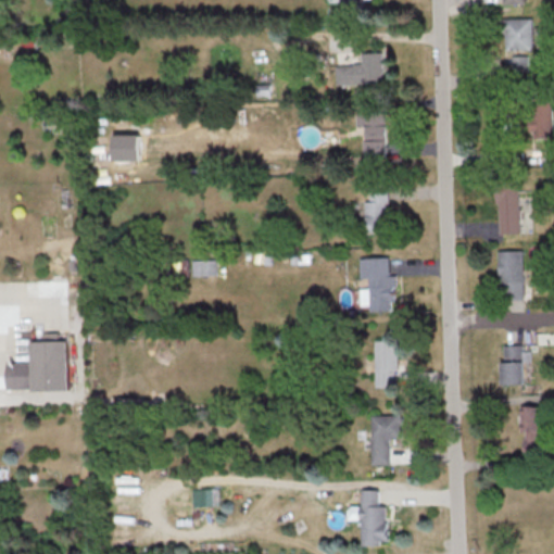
[(532,51),(531,20),(502,21),(503,52),(532,51)]
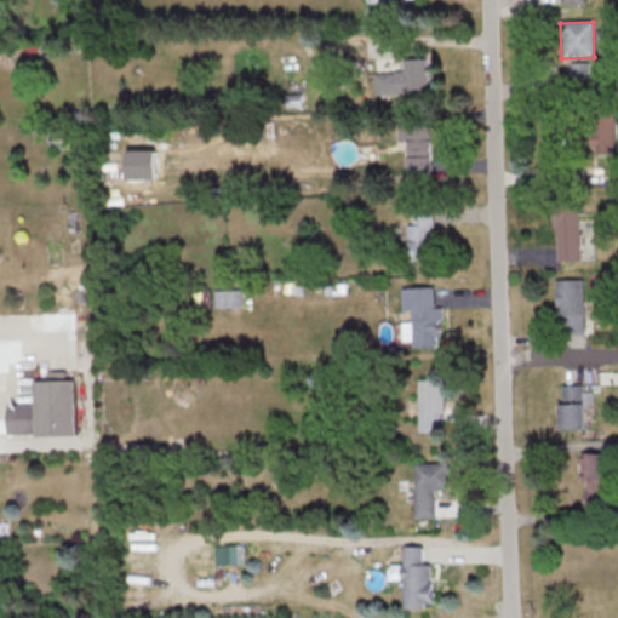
[(427,96),(425,59),(401,61),(401,73),(373,73),(373,97),(427,96)]
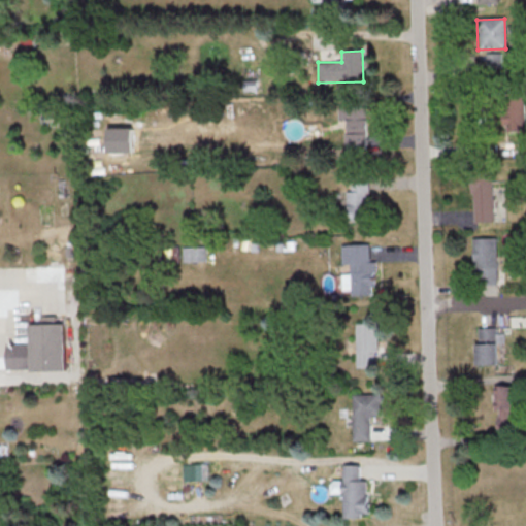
[(501,70),(500,55),(488,55),(489,71),(501,70)]
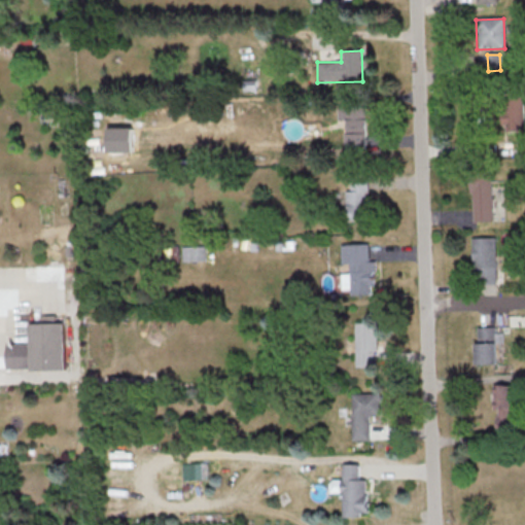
[(523,132),(522,99),(500,99),(501,133),(523,132)]
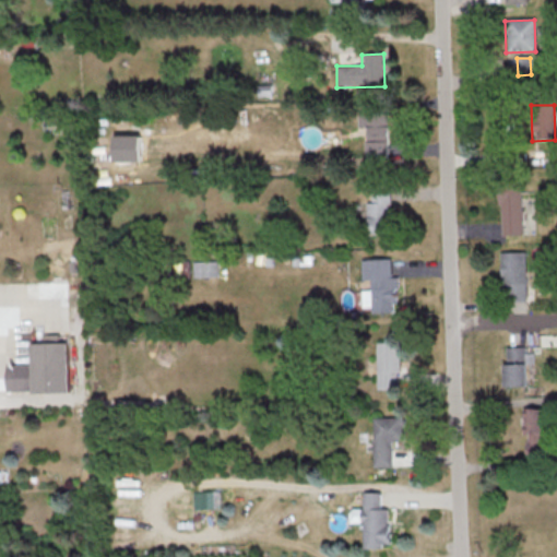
[(367,160),(388,158),(387,115),(356,116),(357,129),(366,129),(367,160)]
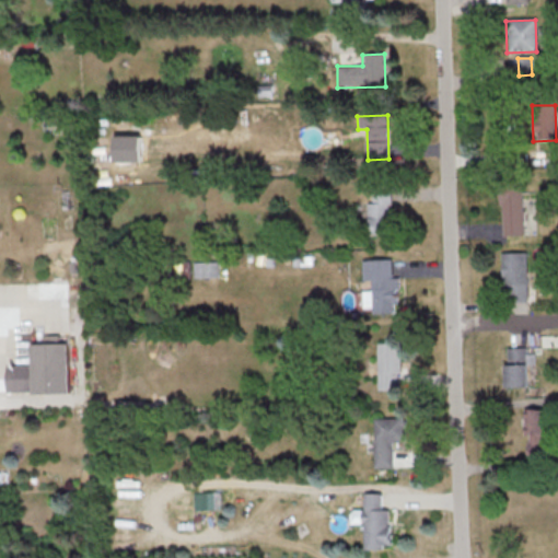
[(501,237),(523,237),(522,179),(500,181),(501,237)]
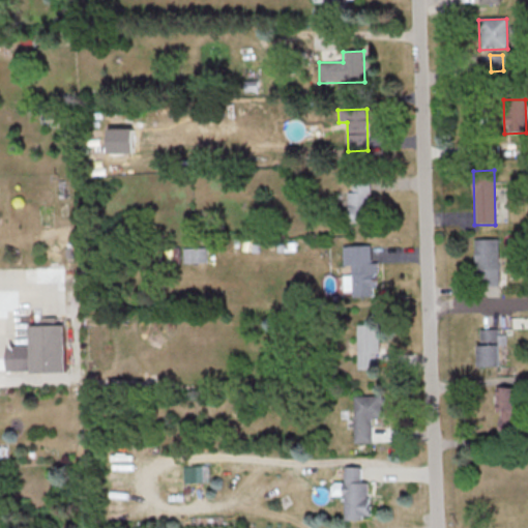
[(368,181),(348,182),(349,224),(370,224),(368,181)]
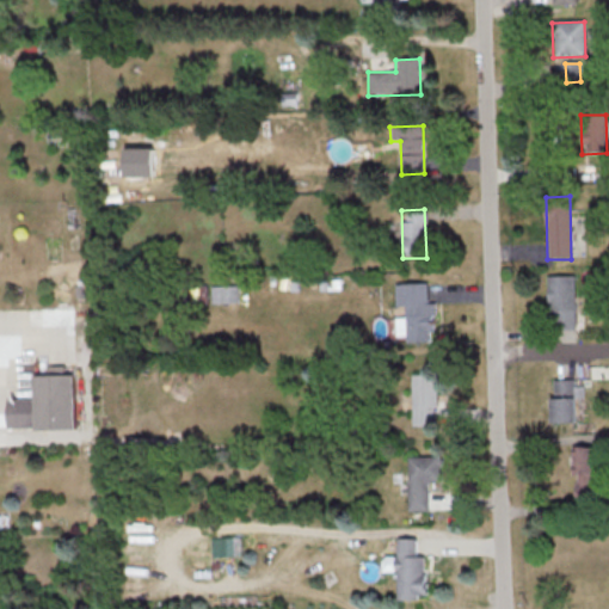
[(547,277),(548,317),(560,317),(560,331),(576,330),(574,277),(547,277)]
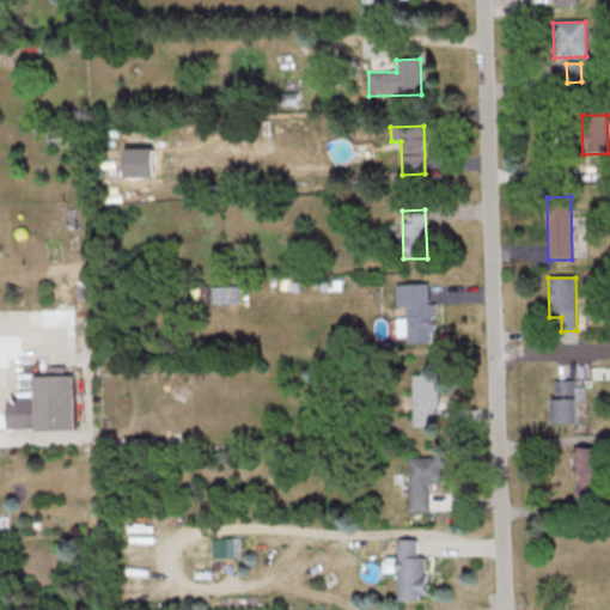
[(396,286),(396,309),(406,307),(406,319),(396,319),(396,337),(406,337),(406,345),(433,343),(432,305),(428,305),(427,285),(396,286)]
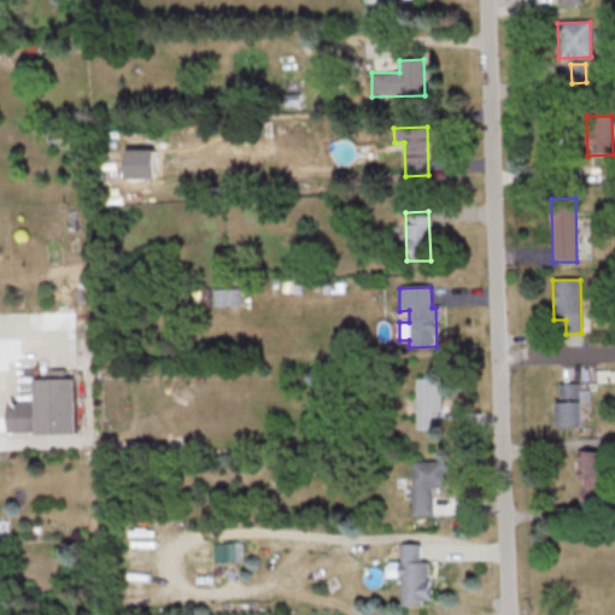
[(239,291),(222,291),(222,298),(212,298),(212,308),(239,306),(239,291)]
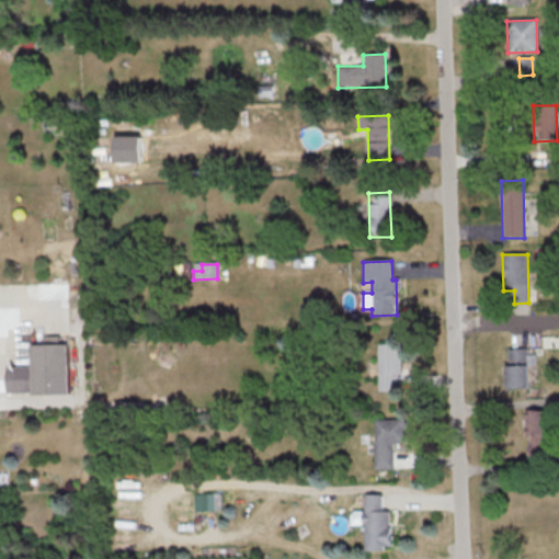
[(70,394),(68,345),(31,346),(32,367),(4,368),(6,396),(70,394)]
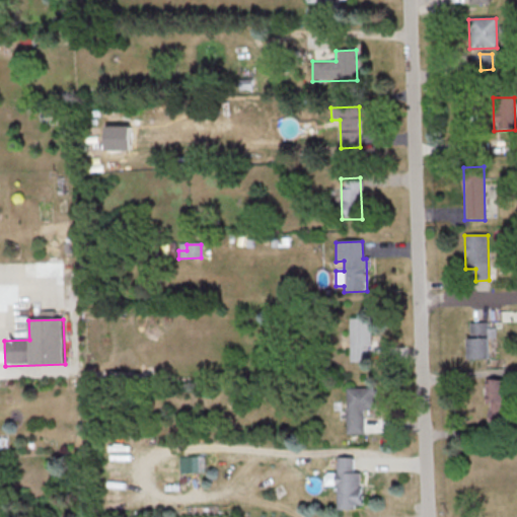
[(350,363),(370,362),(369,319),(349,319),(350,363)]
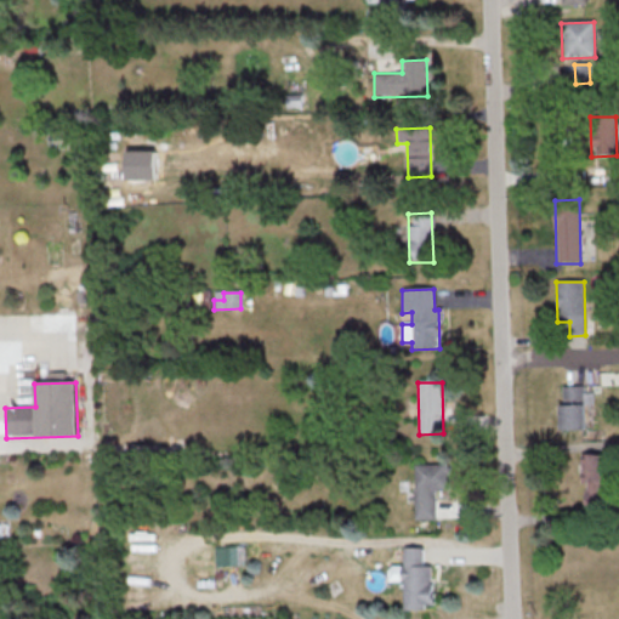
[(583,387),(561,387),(561,432),(585,431),(585,407),(594,405),(594,393),(584,393),(583,387)]
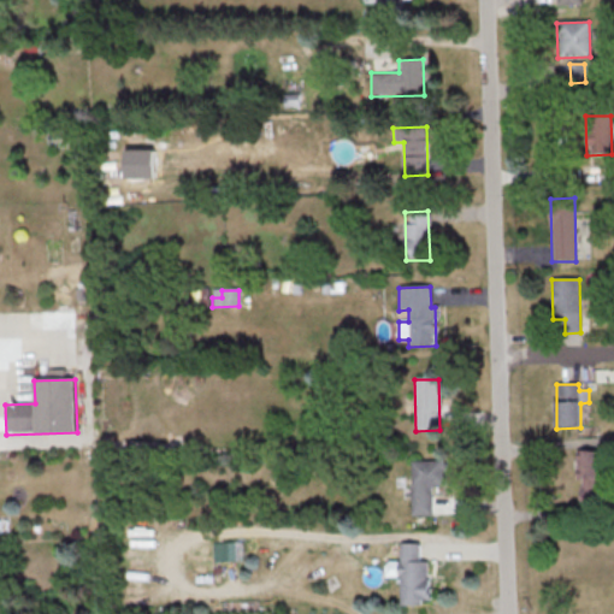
[(577,450),(576,479),(579,479),(579,503),(598,503),(600,452),(577,450)]
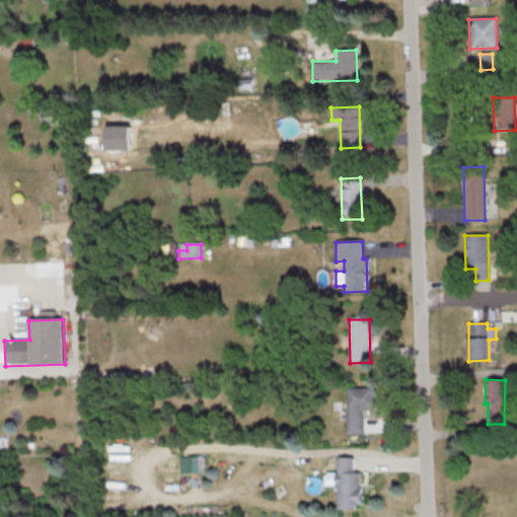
[(345,389),(346,435),(363,435),(362,411),(374,411),(374,388),(345,389)]
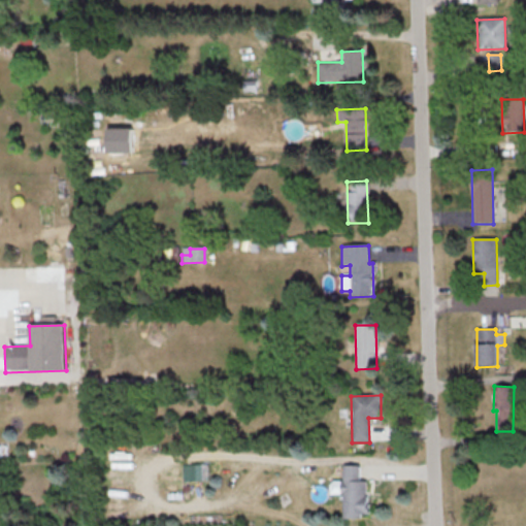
[(342,519),(360,519),(360,515),(366,515),(366,482),(358,482),(357,466),(342,466),(342,482),(329,483),(329,495),(341,495),(342,519)]
